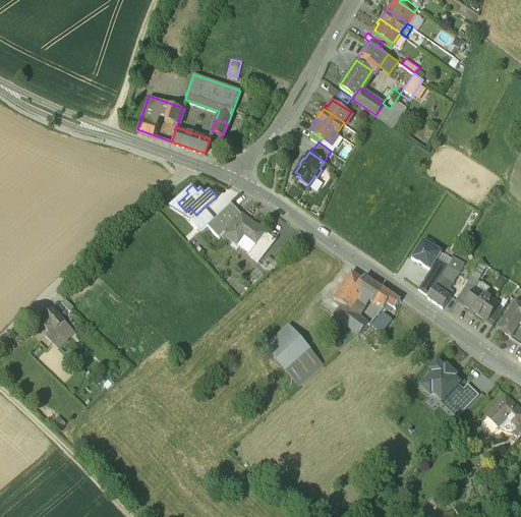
[(214,217),(208,223),(218,234),(224,229),(226,231),(241,212),(231,200),(214,217)]
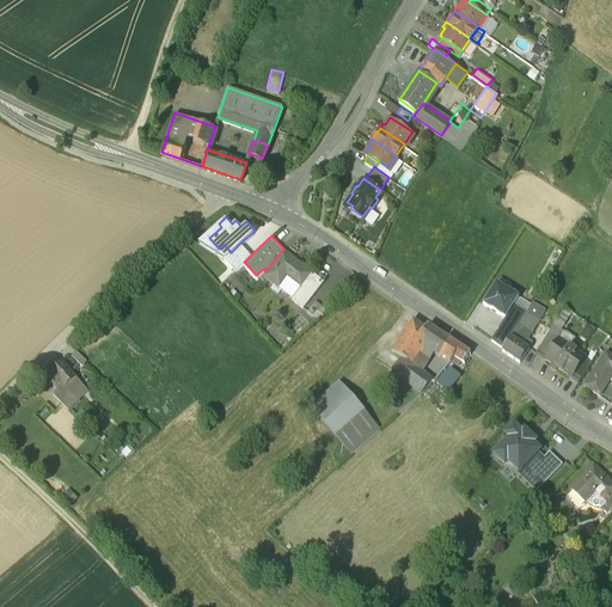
[(244,262),(251,255),(240,243),(231,252),(230,251),(224,256),(236,269),(244,262)]
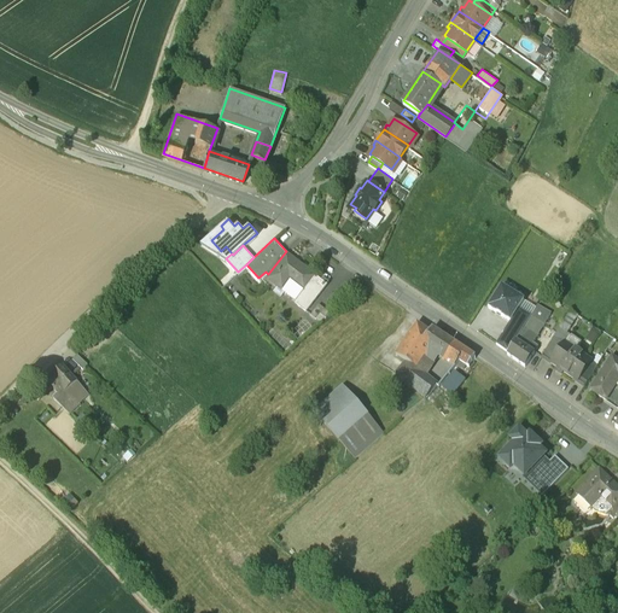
[(315,273),(286,251),(268,274),(268,275),(280,285),(287,275),(304,289),(315,273)]
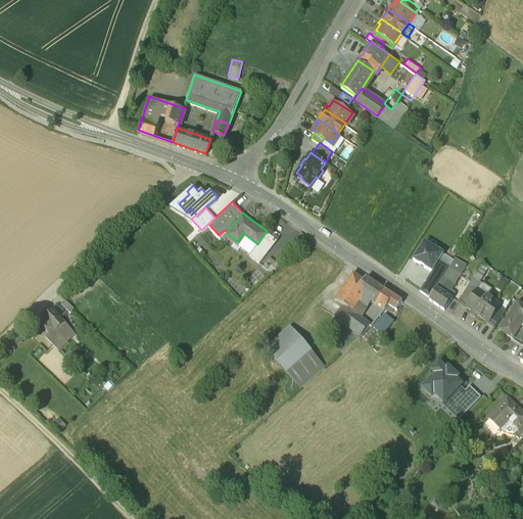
[(257,244),(243,233),(237,241),(250,252),(249,253),(258,261),(277,236),(274,233),(272,235),(267,231),(257,244)]
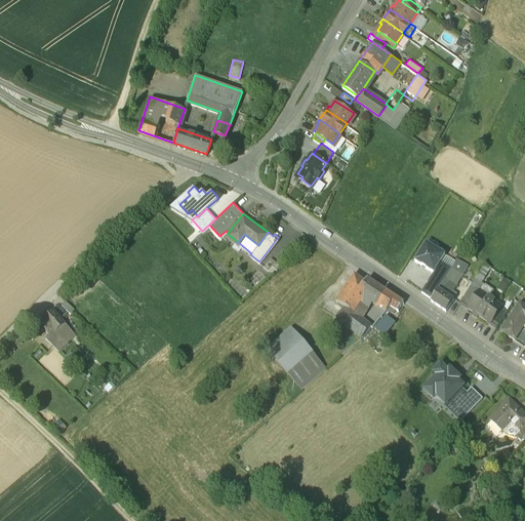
[(445,252),(426,240),(414,258),(433,270),(440,259),(445,252)]
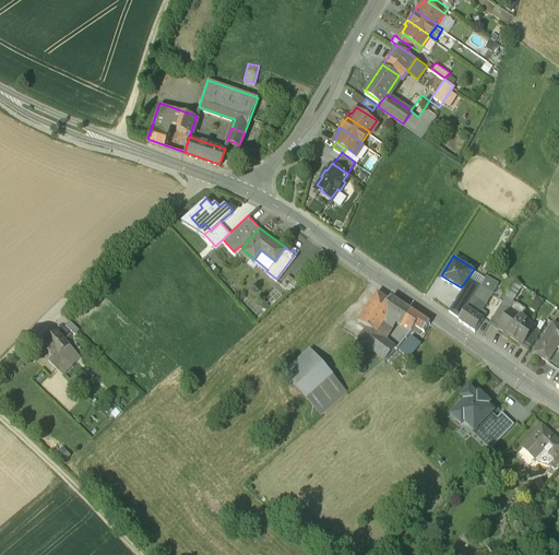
[(461,287),(449,308),(460,316),(466,305),(474,294),(479,283),(468,276),(461,287)]
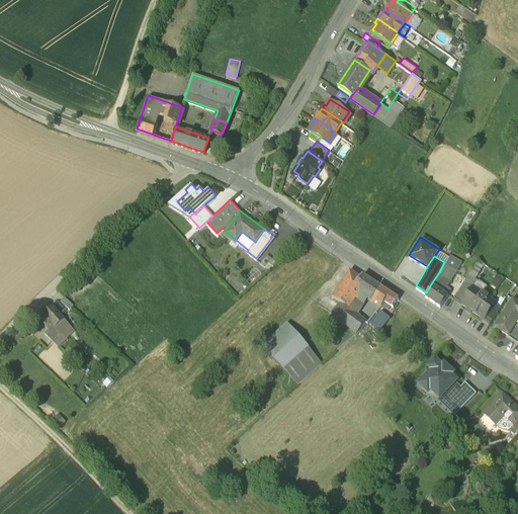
[(444,262),(439,272),(447,276),(450,278),(456,269),(444,262)]
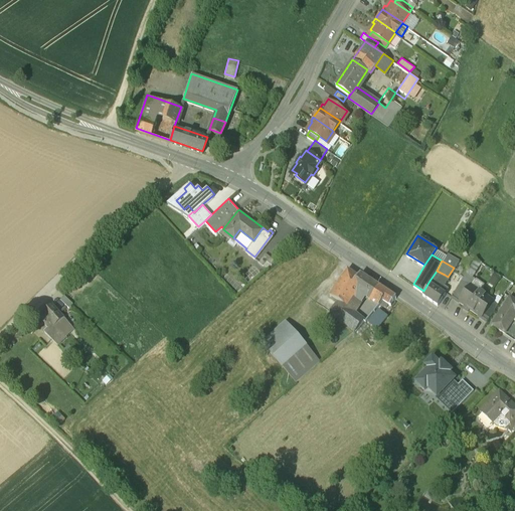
[(347,268),(330,294),(331,295),(337,299),(353,309),(360,299),(354,294),(358,288),(351,283),(357,275),(347,268)]
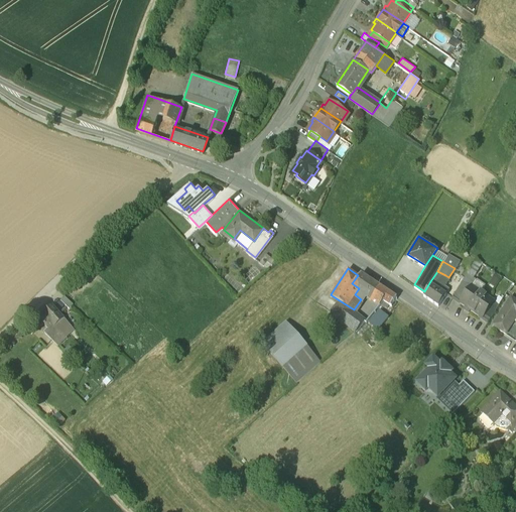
[(494,269),(489,279),(496,283),(501,272),(494,269)]
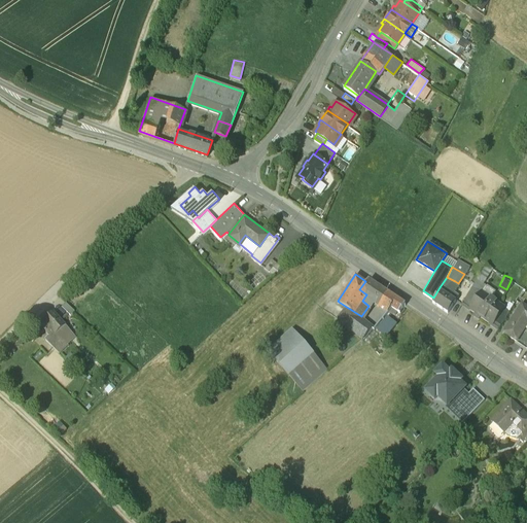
[(396,297),(369,277),(365,281),(359,289),(366,294),(362,301),(369,306),(374,300),(387,309),(391,304),(390,304),(396,297)]
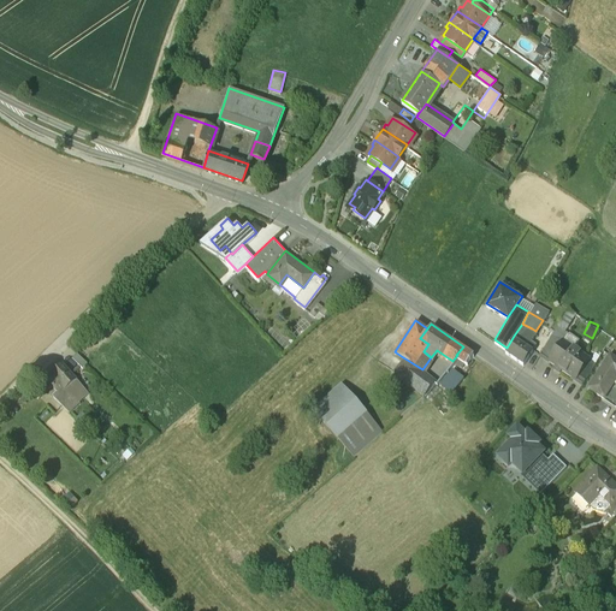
[(532,328),(522,324),(514,336),(522,342),(532,328)]
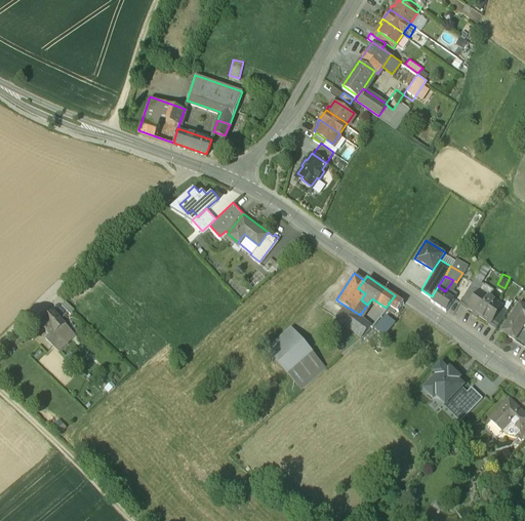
[(475,276),(459,301),(468,306),(480,288),(481,288),(485,283),(475,276)]
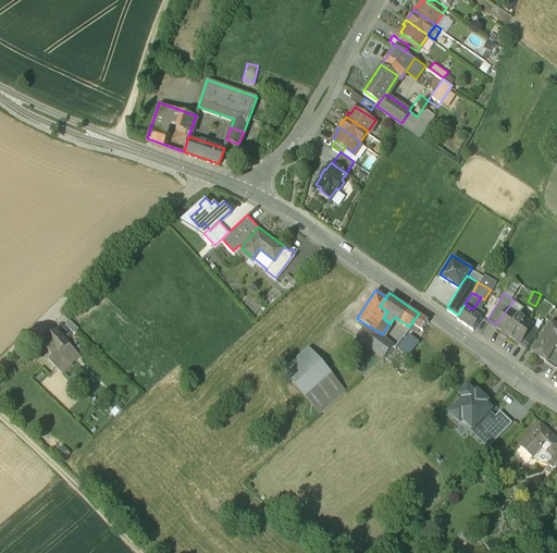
[(472,309),(465,304),(458,315),(457,317),(473,328),(481,316),(472,309)]
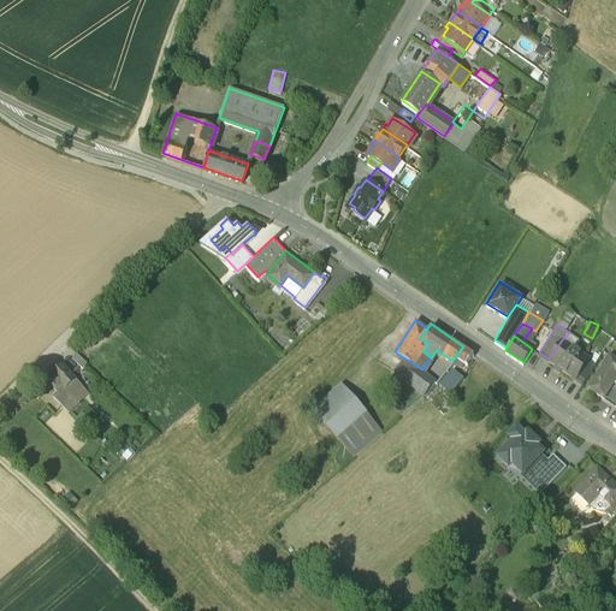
[(586,354),(564,338),(563,338),(549,359),(572,374),(586,354)]
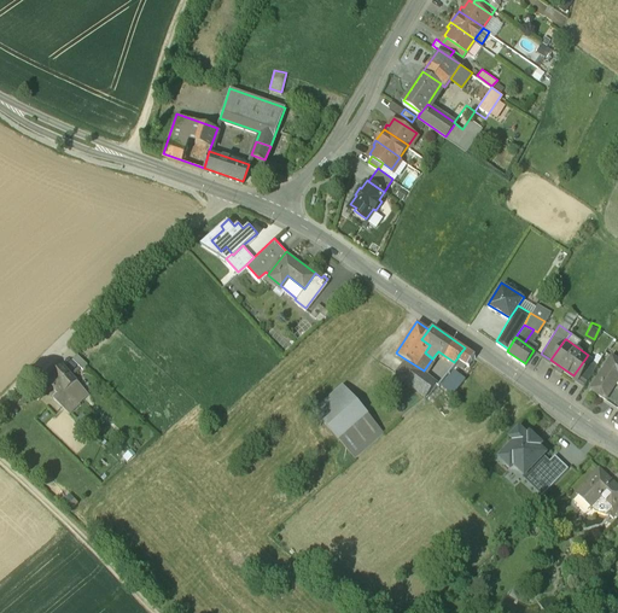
[(473,354),(465,348),(458,356),(459,356),(467,362),(474,354),(473,354)]
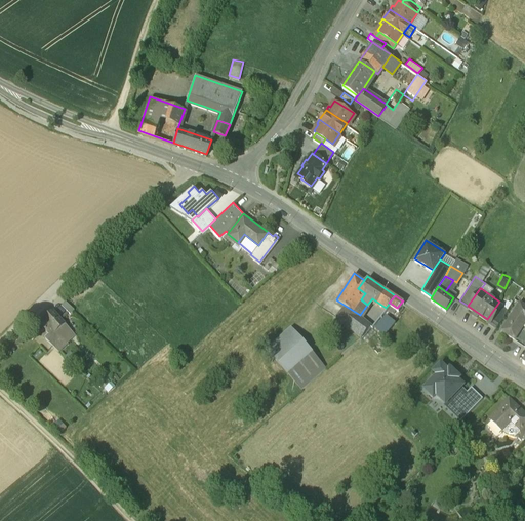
[(524,304),(520,299),(501,328),(514,337),(524,320),(524,304)]
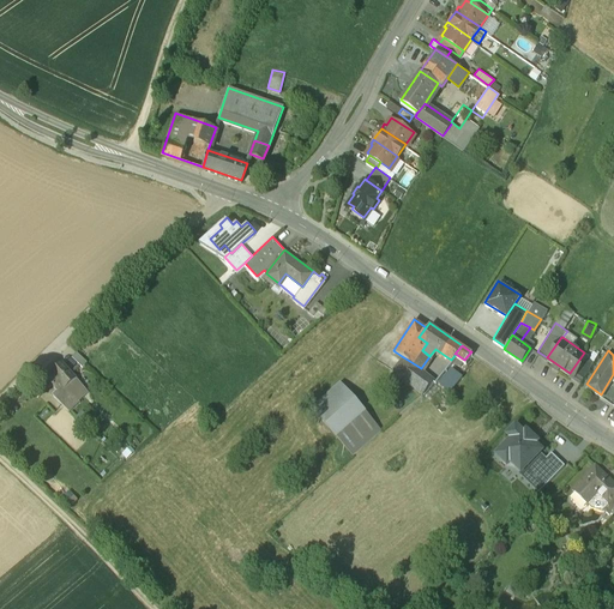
[(421,368),(402,356),(401,359),(392,368),(422,392),(422,391),(433,379),(421,368)]
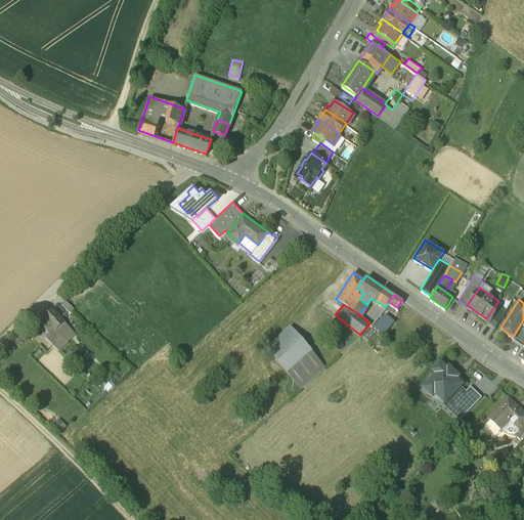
[(501,304),(489,321),(495,325),(507,307),(501,304)]
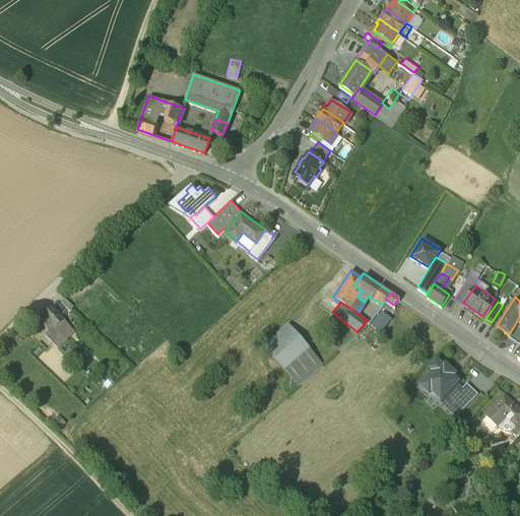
[(70,323),(53,304),(43,313),(39,317),(49,328),(56,336),(70,323)]
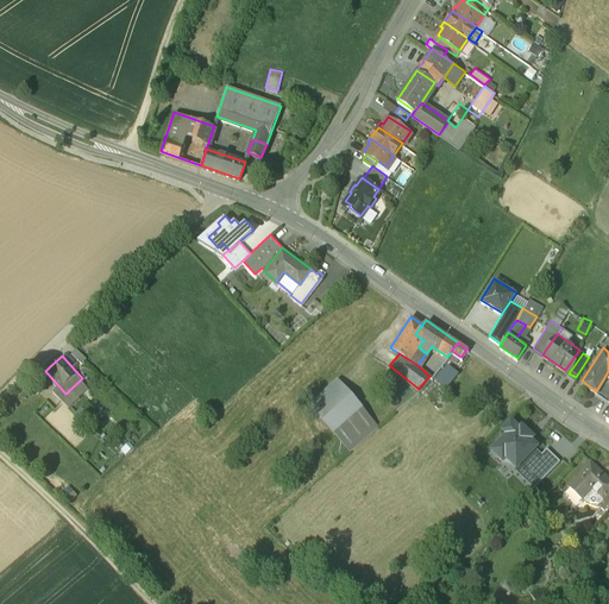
[(82,378),(66,394),(71,401),(77,395),(74,391),(85,382),(82,378)]
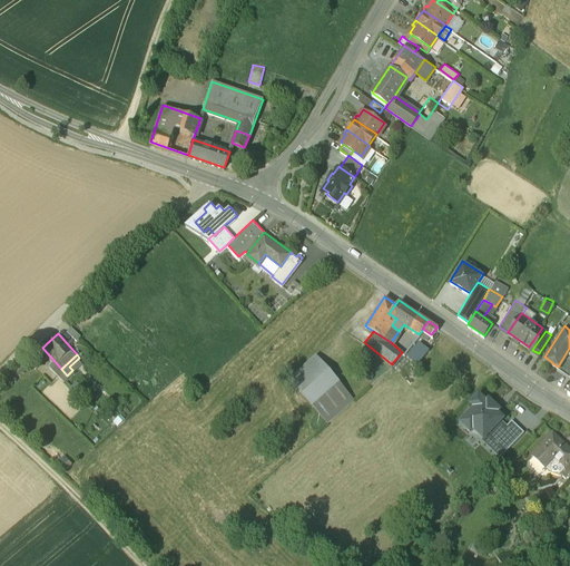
[(337,379),(315,354),(290,377),(312,402),(337,379)]
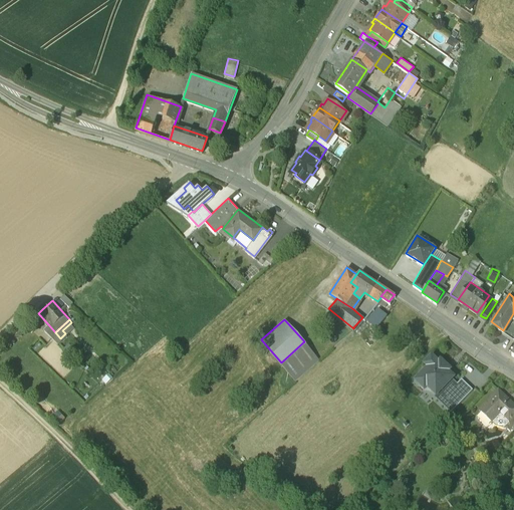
[(55,332),(48,324),(44,328),(57,341),(60,338),(55,332)]
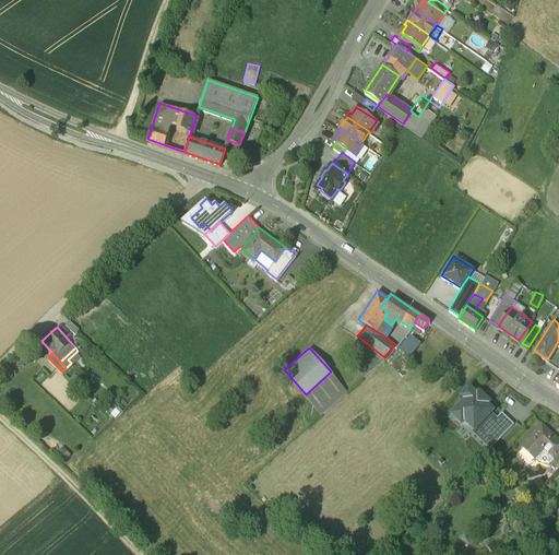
[(464,417),(474,427),(491,410),(492,409),(486,402),(488,400),(477,389),(475,392),(470,387),(462,394),(466,398),(452,412),(462,421),(464,417)]
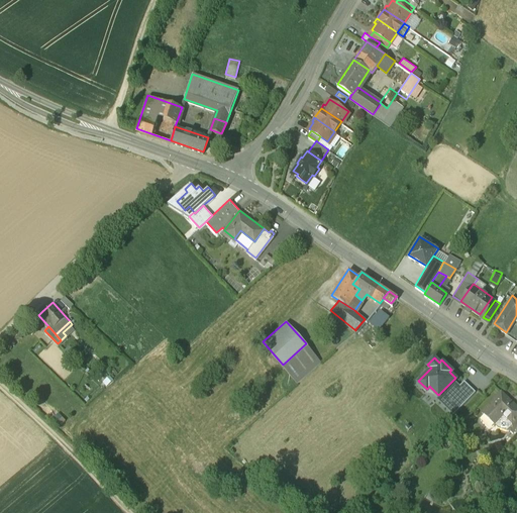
[(454,379),(438,395),(454,410),(475,390),(463,379),(459,383),(454,379)]
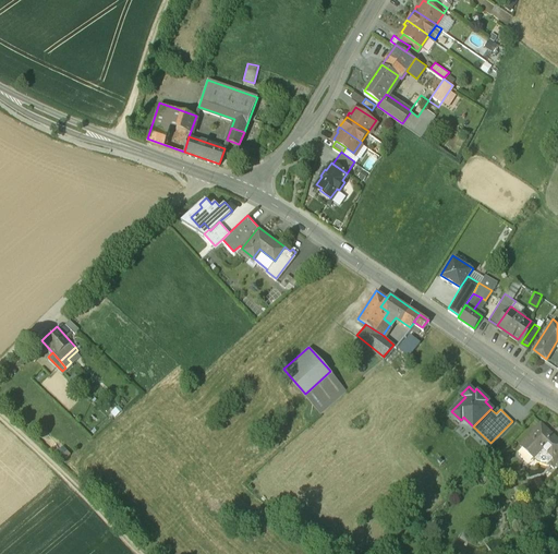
[(557,437),(541,421),(520,443),(535,457),(543,448),(552,457),(553,458),(557,450),(557,437)]
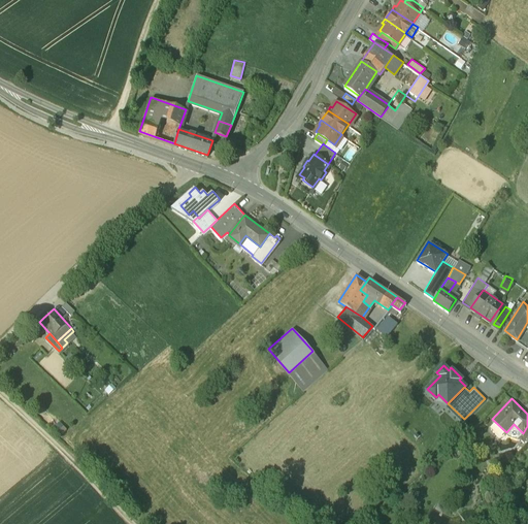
[(527,426),(523,433),(522,432),(519,436),(525,441),(527,438),(527,426)]
